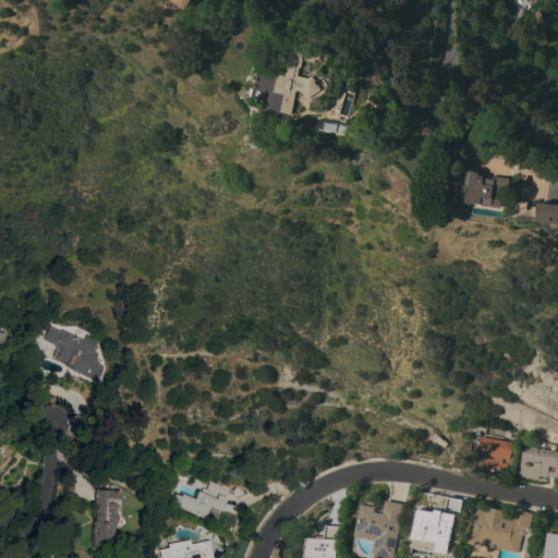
[(193,0),(187,9),(172,0),(193,0)]
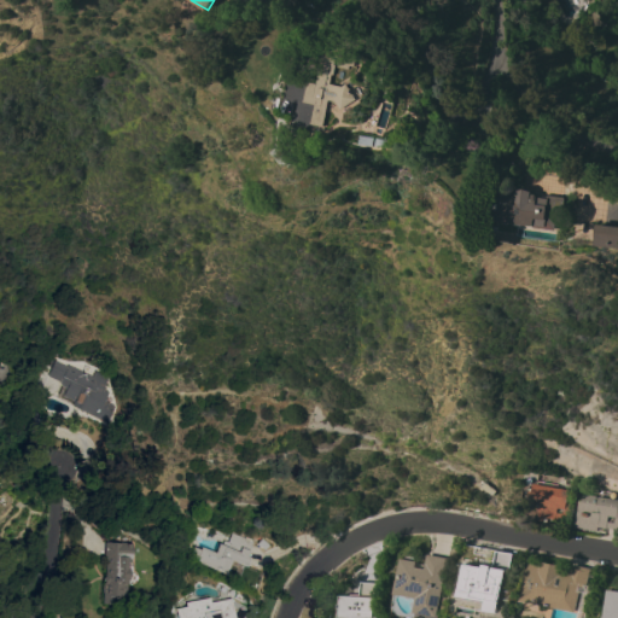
[(339,58),(340,53),(362,58),(360,66),(356,65),(355,69),(342,66),(340,75),(338,74),(337,83),(349,86),(353,83),(362,99),(347,109),(343,101),(336,100),(330,127),(316,123),(321,104),(309,101),(313,82),(322,83),(327,54),(339,58)]
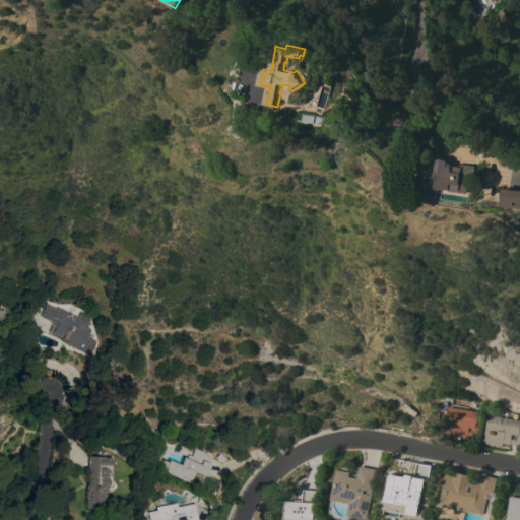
[(233,80),(240,82),(237,93),(230,91),(233,80)]
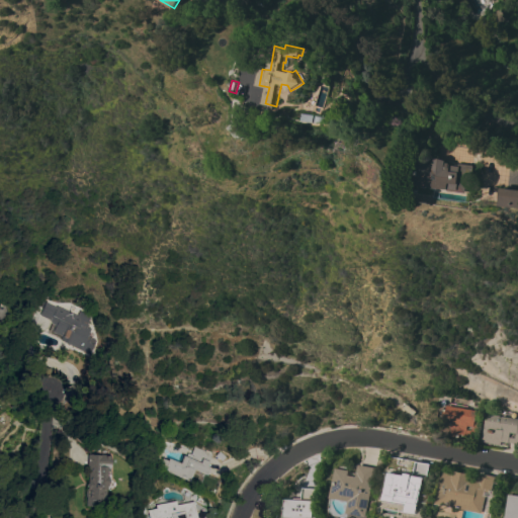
[(317,115),(316,122),(303,120),(305,113),(317,115)]
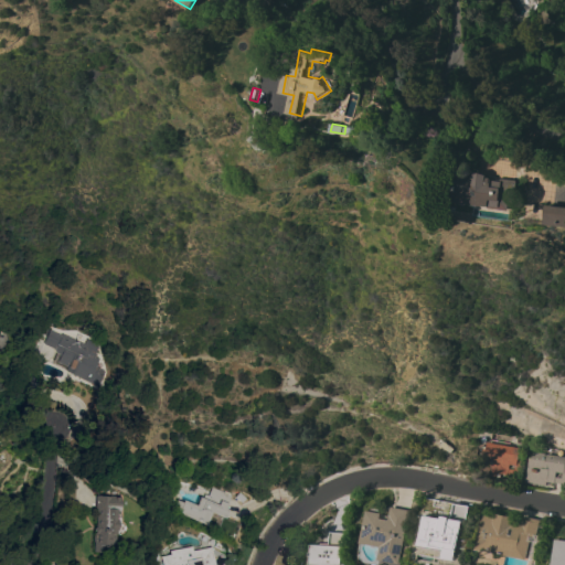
[(249,139),(254,136),(256,137),(262,141),(273,144),(272,151),(257,149),(255,146),(249,139)]
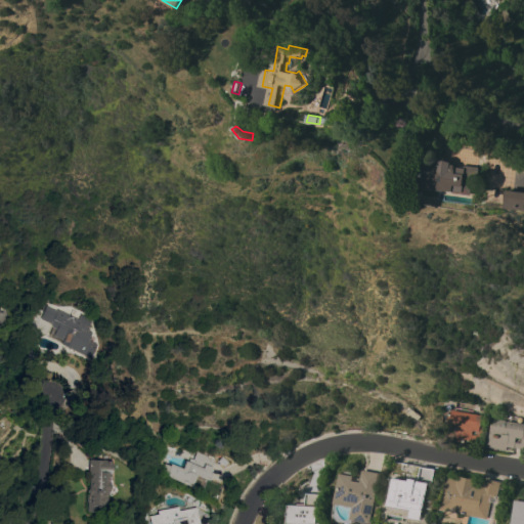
[(453,143),(452,145),(450,146),(448,146),(446,146),(444,144),(443,143),(442,141),(442,139),(443,137),(444,135),(445,135),(447,134),(450,134),(452,135),(452,136),(453,138),(454,140),(454,142),(453,143)]
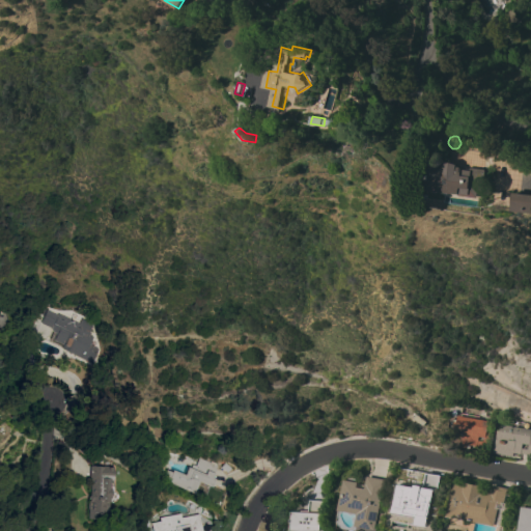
[(476,170),(476,172),(478,173),(478,168),(490,169),(486,191),(482,190),(481,198),(462,195),(462,194),(460,195),(459,195),(458,195),(456,194),(455,193),(452,193),(452,194),(445,193),(445,192),(442,192),(441,192),(439,192),(437,192),(436,191),(427,190),(429,164),(448,166),(448,163),(455,162),(462,164),(462,166),(465,167),(465,168),(466,168),(466,169),(476,170)]
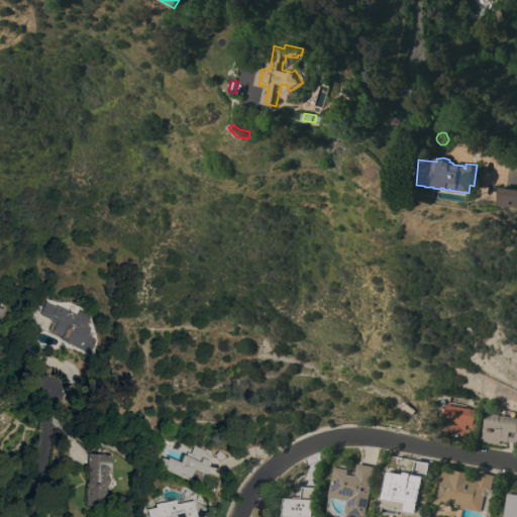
[(516,206),(502,205),(504,188),(516,189),(516,206)]
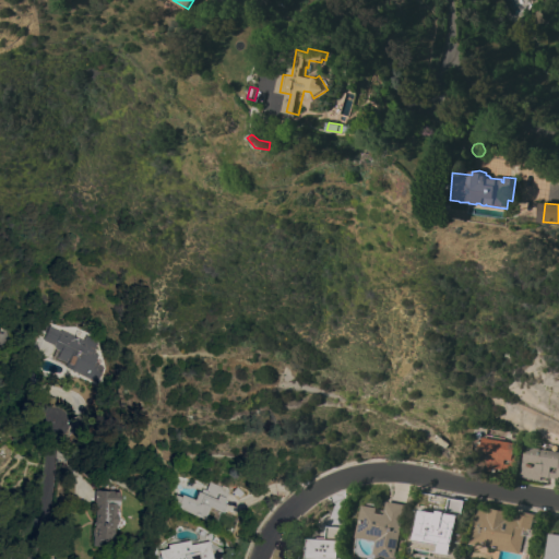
[(84,340),(87,335),(99,341),(95,349),(96,349),(95,352),(98,354),(95,363),(105,367),(97,382),(50,360),(56,348),(55,345),(44,340),(51,325),(62,331),(62,330),(84,340)]
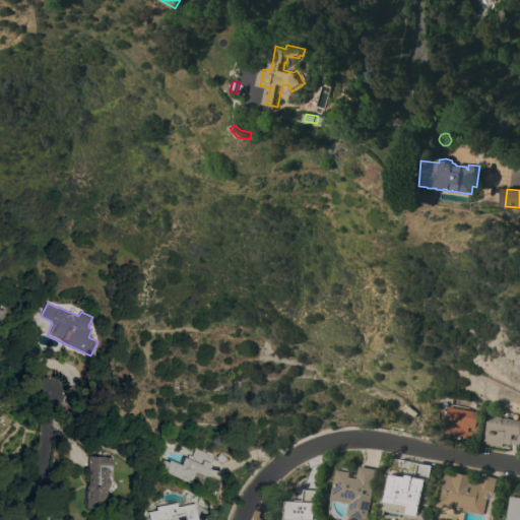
[(441,438),(444,420),(443,419),(444,413),(446,413),(447,406),(477,412),(475,425),(478,425),(475,439),(456,435),(455,440),(441,438)]
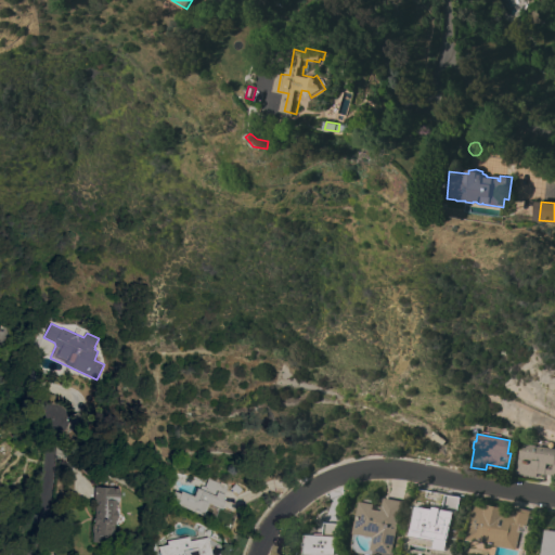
[(554,448),(554,475),(544,474),(544,475),(536,474),(534,477),(515,474),(519,450),(521,450),(523,443),(554,448)]
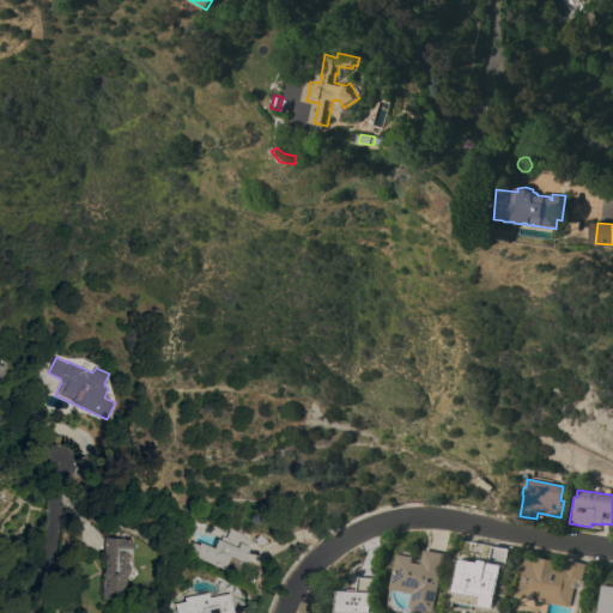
[(199,545),(199,542),(212,547),(217,538),(225,541),(230,528),(250,536),(244,551),(246,552),(242,562),(241,560),(235,574),(187,553),(192,541),(199,545)]
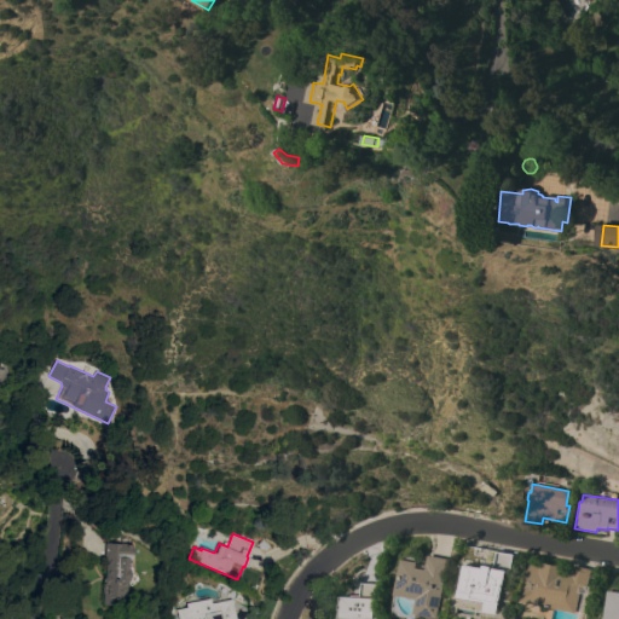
[(111,605),(99,605),(100,577),(102,577),(102,573),(104,573),(105,542),(132,543),(131,560),(122,560),(122,562),(127,562),(127,570),(128,570),(127,585),(119,584),(119,588),(125,588),(125,599),(111,597),(111,605)]
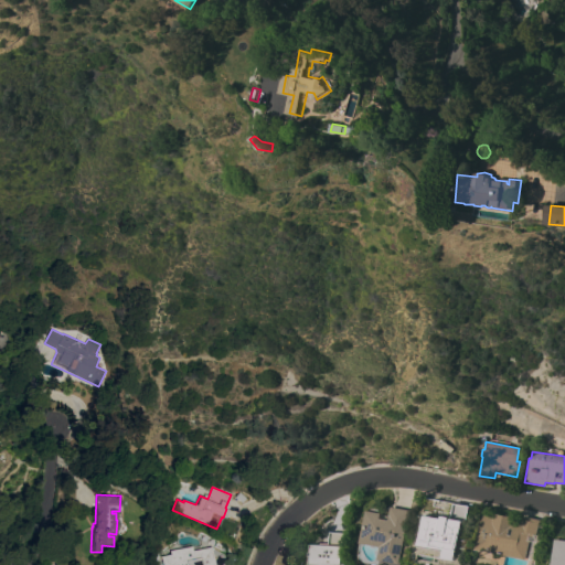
[(425,515),(441,519),(443,516),(449,518),(449,519),(450,519),(452,503),(469,505),(466,522),(462,522),(456,561),(444,558),(446,551),(420,546),(424,528),(425,515)]
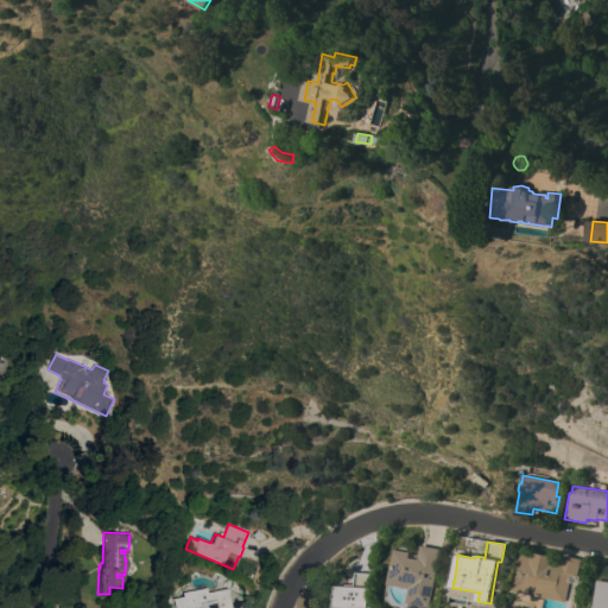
[(419,553),(420,545),(442,549),(431,607),(409,602),(411,589),(388,584),(394,549),(419,553)]
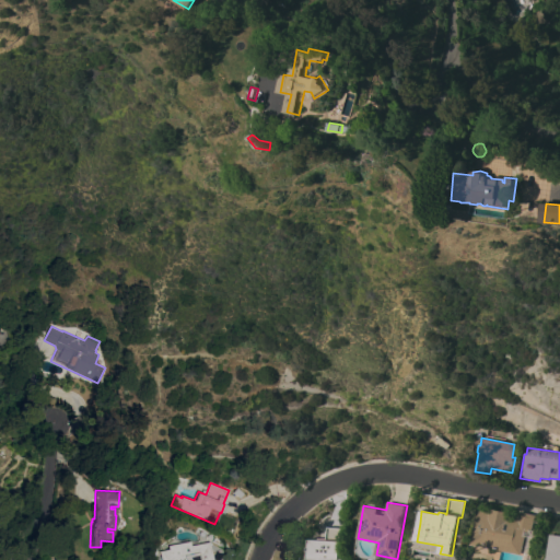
[(510,513),(509,515),(515,516),(516,512),(535,515),(533,531),(538,532),(533,559),(523,559),(527,537),(525,537),(522,555),(473,545),(478,510),(490,512),(490,509),(510,513)]
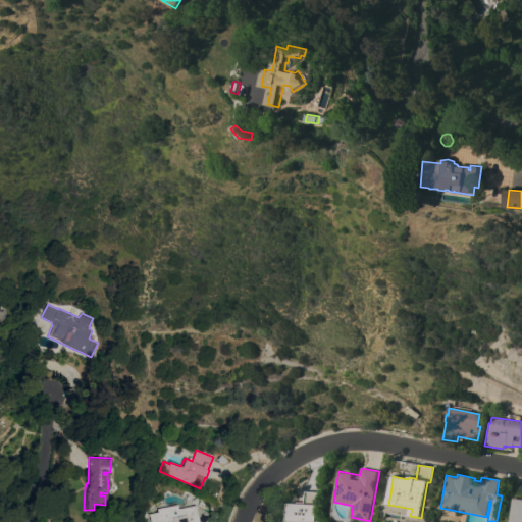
[(286,521),(288,503),(297,503),(297,502),(305,502),(305,491),(318,491),(317,521),(286,521)]
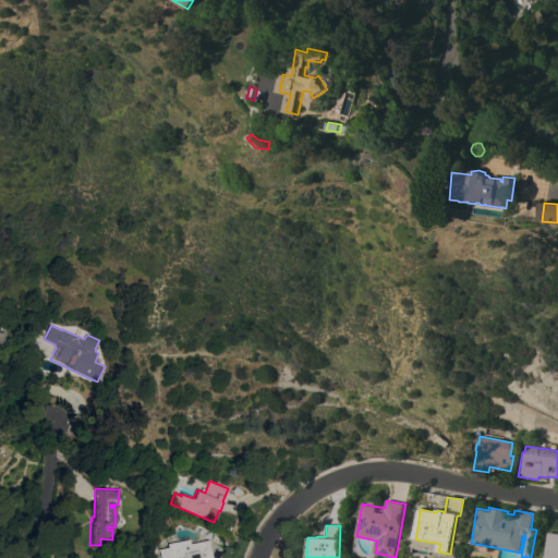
[(557,532),(557,557),(546,557),(549,532),(557,532)]
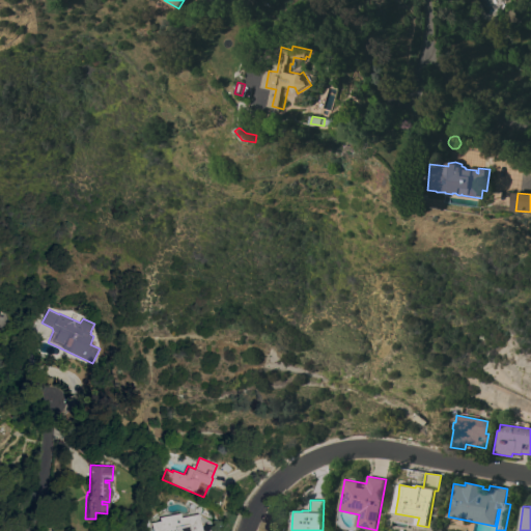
[(154,530),(151,522),(161,521),(160,516),(180,513),(180,516),(198,513),(201,530),(154,530)]
